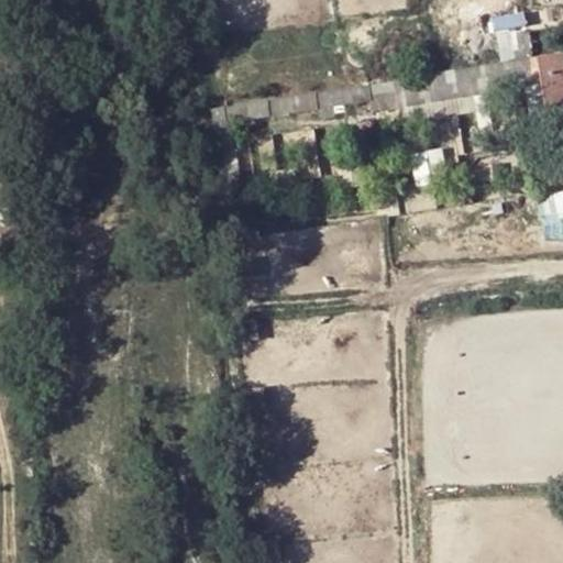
[(533,58),(529,30),(498,37),(501,64),(533,58)]
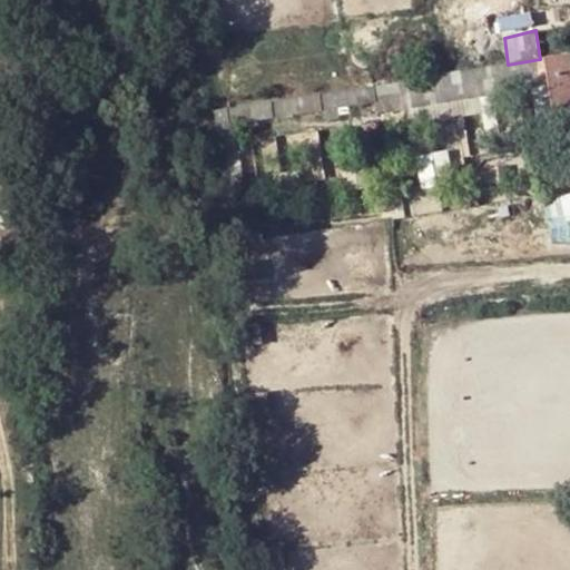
[(548,87),(552,116),(569,112),(569,53),(543,58),(540,59),(508,65),(395,82),(397,94),(400,109),(529,89),(548,87)]
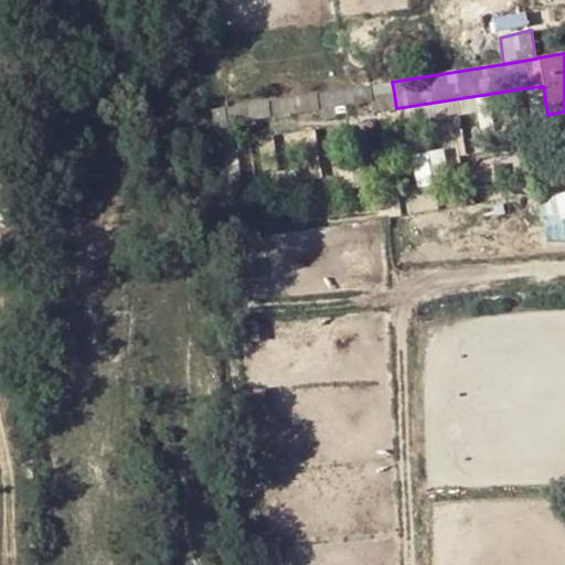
[(212,109),(224,195),(243,193),(231,126),(370,104),(369,96),(369,86),(212,109)]
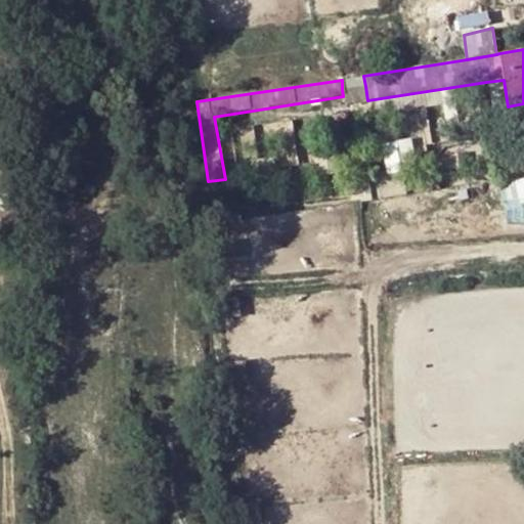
[(504,80),(486,82),(491,110),(508,106),(504,80)]
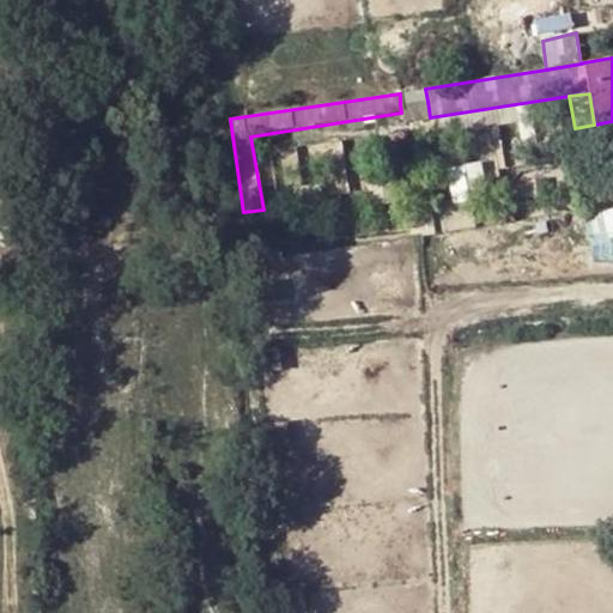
[(401,113),(402,123),(430,117),(428,101),(400,104),(401,113)]
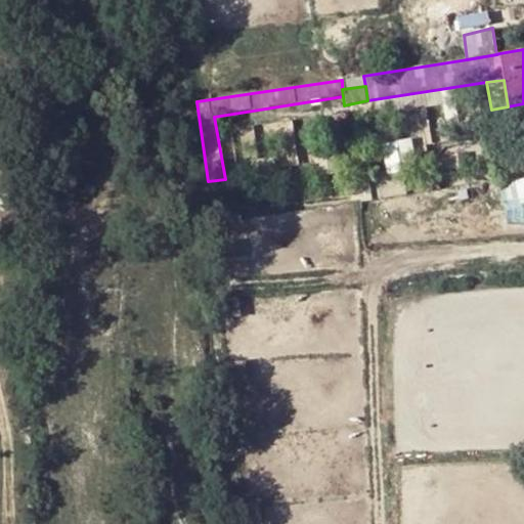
[(506,221),(523,220),(523,174),(503,176),(506,221)]
